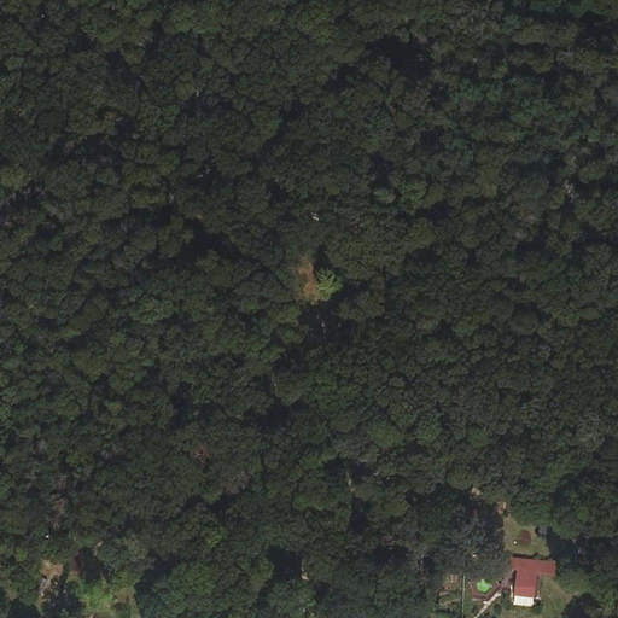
[(320,199),(320,219),(333,219),(334,200),(320,199)]
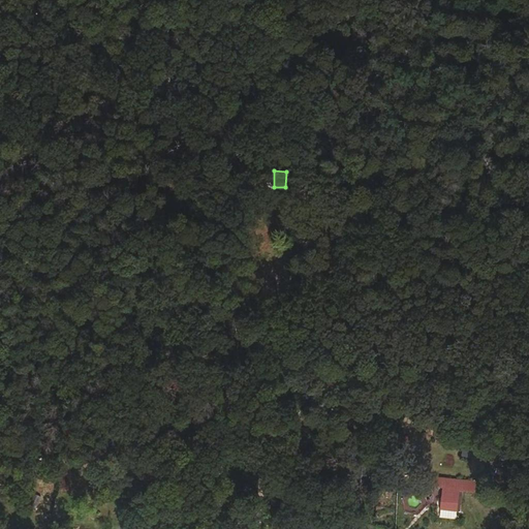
[(368,424),(367,436),(378,436),(379,424),(368,424)]
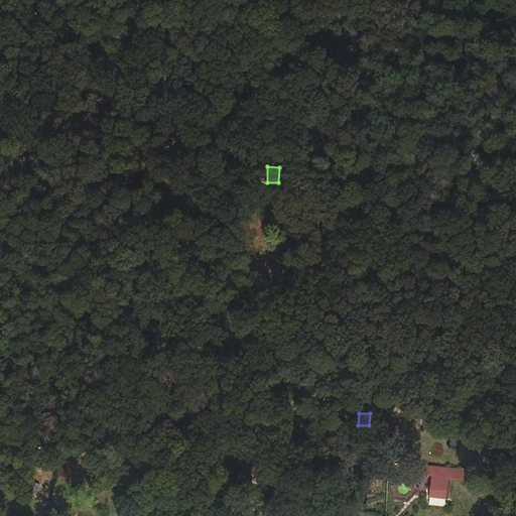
[(311,428),(310,434),(324,437),(325,430),(311,428)]
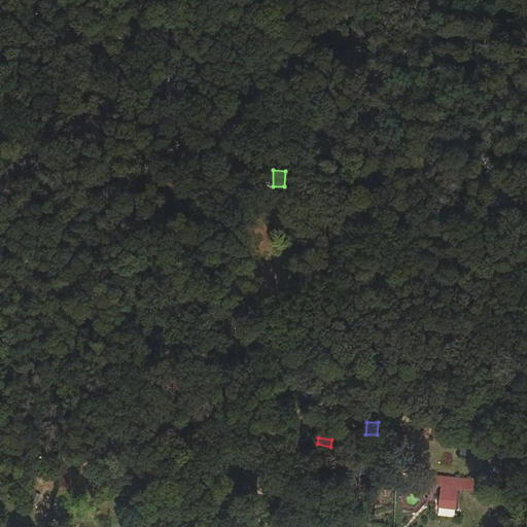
[(484,464),(483,473),(493,475),(493,465),(484,464)]
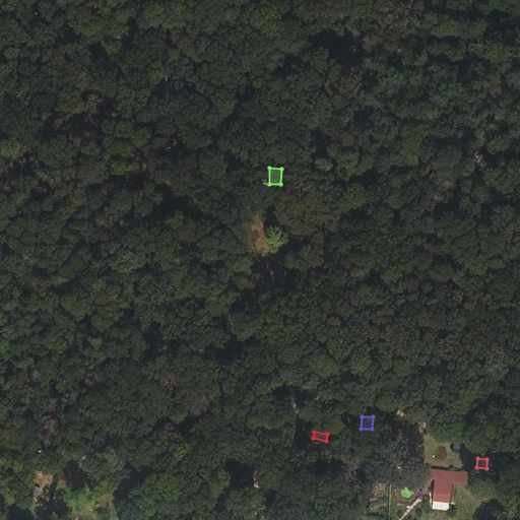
[(436,470),(432,508),(448,510),(451,482),(463,483),(464,473),(436,470)]
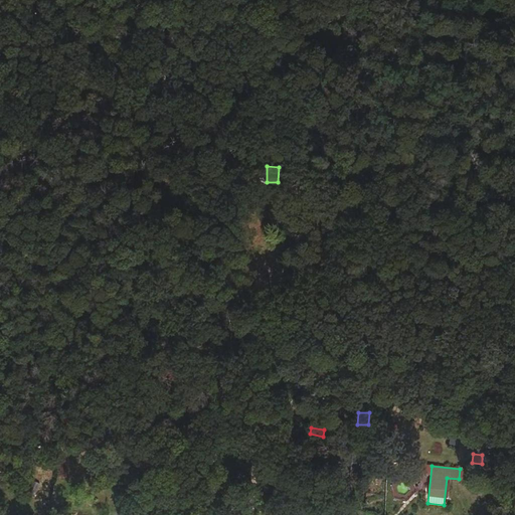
All buildings are outlined.
